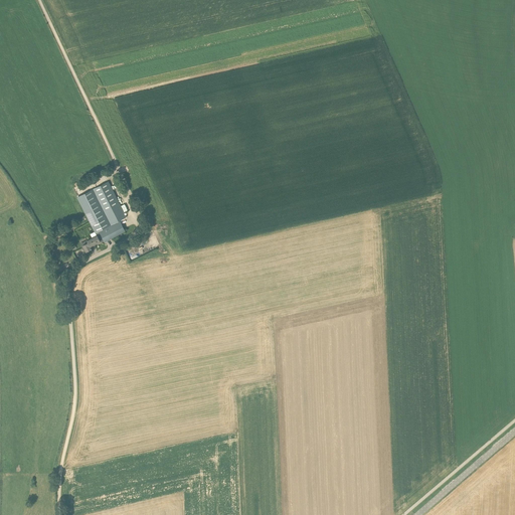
[(104,211),(119,203),(108,181),(93,189),(104,211)]
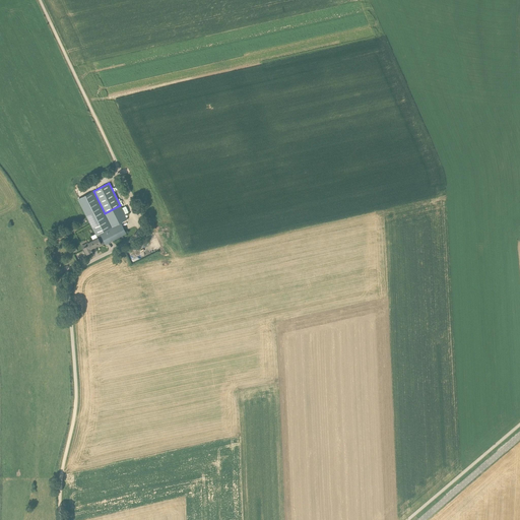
[(93,191),(78,199),(95,236),(96,235),(99,235),(102,236),(102,235),(101,233),(103,232),(104,232),(105,234),(109,232),(113,230),(105,213),(93,191)]
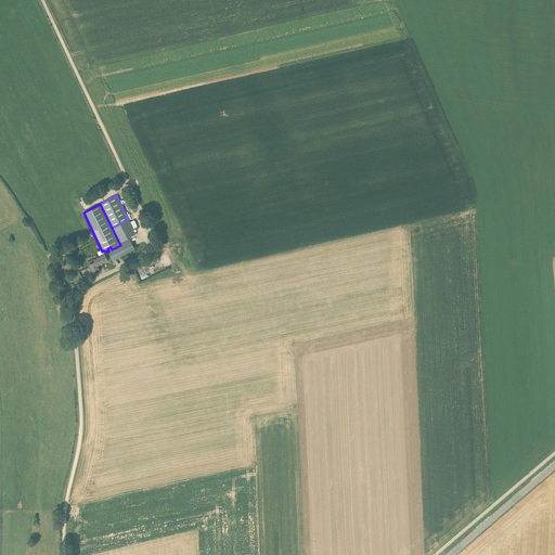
[(136,234),(128,219),(112,228),(120,245),(130,240),(129,237),(136,234)]
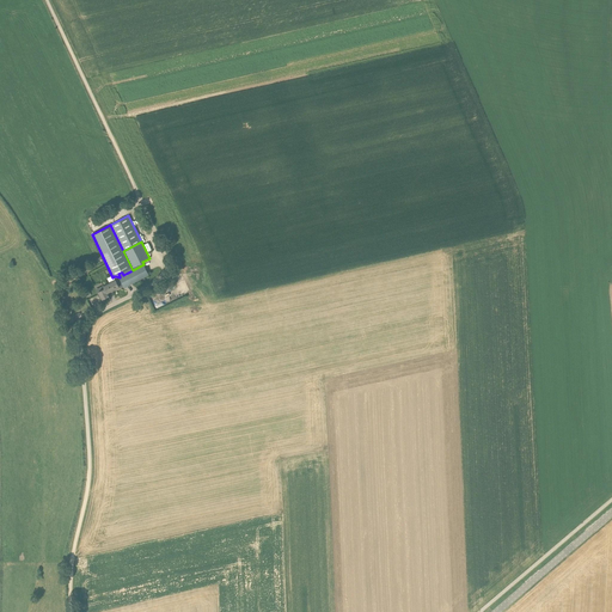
[(121,273),(118,274),(120,276),(120,277),(123,285),(124,287),(148,275),(144,264),(133,270),(128,273),(123,275),(122,273),(121,273)]
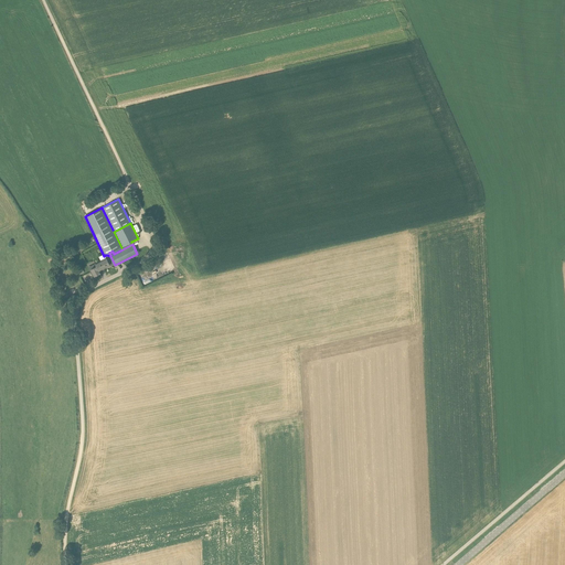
[(97,266),(91,269),(94,276),(100,273),(99,269),(105,267),(114,263),(110,256),(107,255),(105,255),(106,258),(100,262),(96,264),(97,266)]
